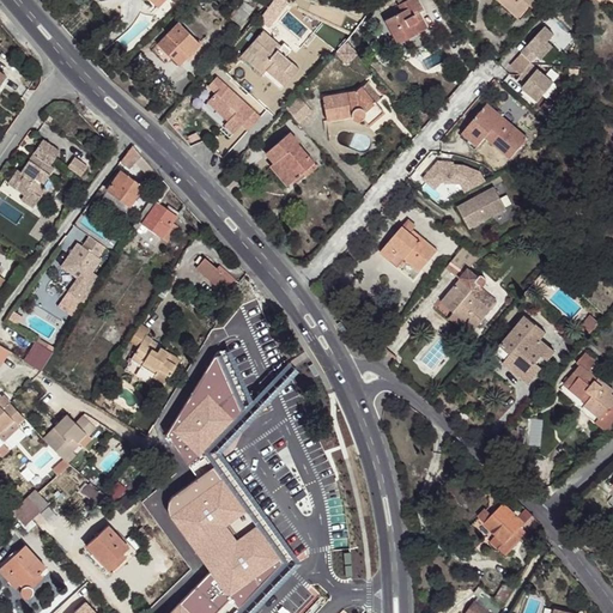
[(401,12),(386,20),(398,44),(428,29),(419,13),(423,11),(417,0),(408,0),(399,5),(399,6),(401,12)]
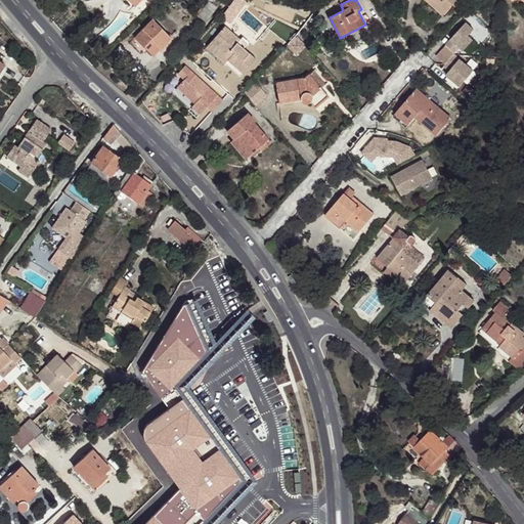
[(445,12),(432,0),(425,0),(442,15),(445,12)]
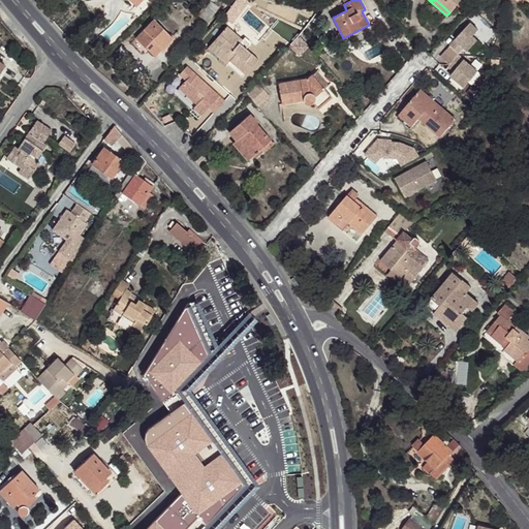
[(436,0),(449,12),(457,4),(459,6),(464,0),(436,0)]
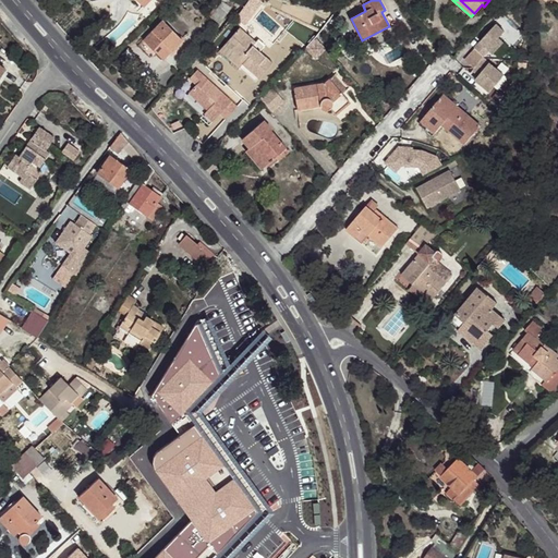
[(211,16),(219,23),(231,9),(222,1),(218,7),(211,16)]
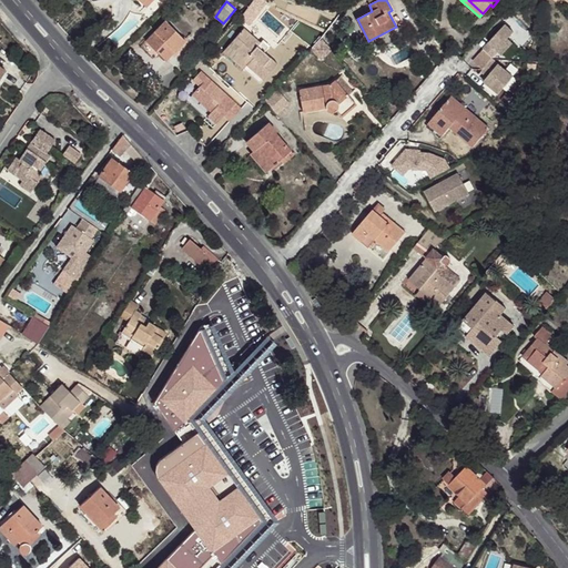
[(213,16),(215,17),(222,7),(221,6),(213,16)]
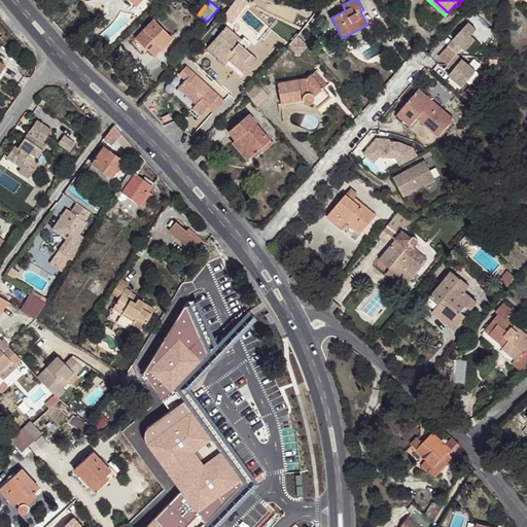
[(235,16),(226,27),(241,39),(250,30),(235,16)]
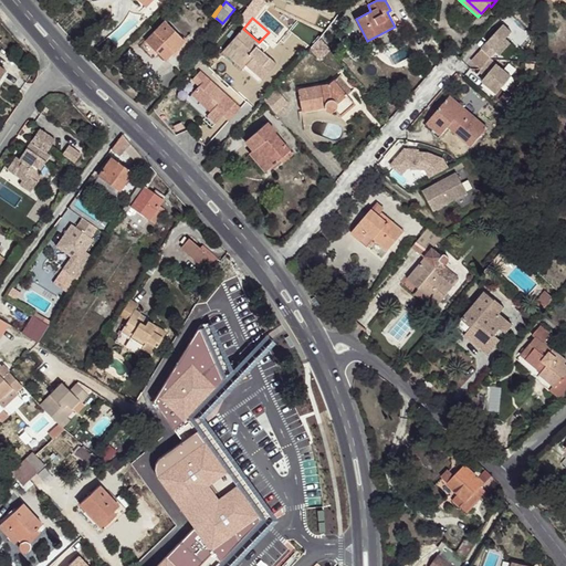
[(166,61),(185,41),(166,21),(146,41),(166,61)]
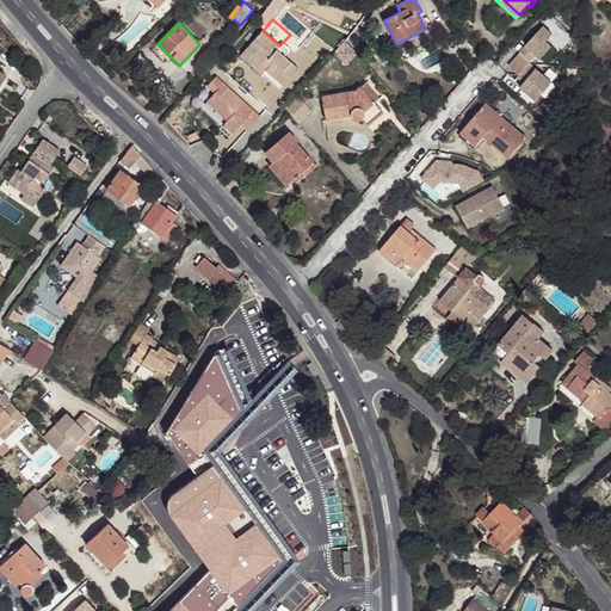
[(543,28),(519,53),(520,54),(508,66),(519,75),(529,63),(536,56),(541,60),(551,47),(545,42),(553,35),(543,28)]
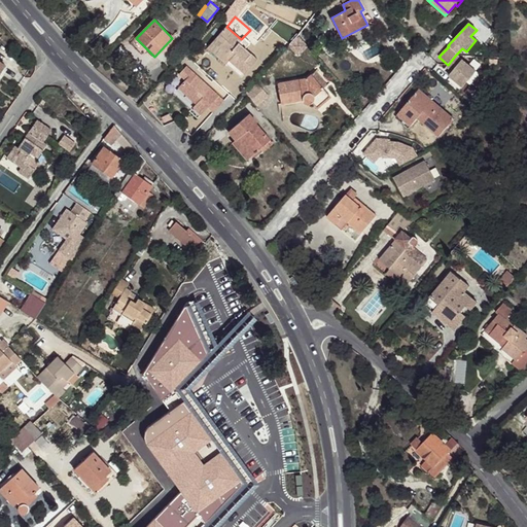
[(210,44),(244,74),(257,60),(245,49),(239,43),(242,40),(241,39),(226,27),(210,44)]
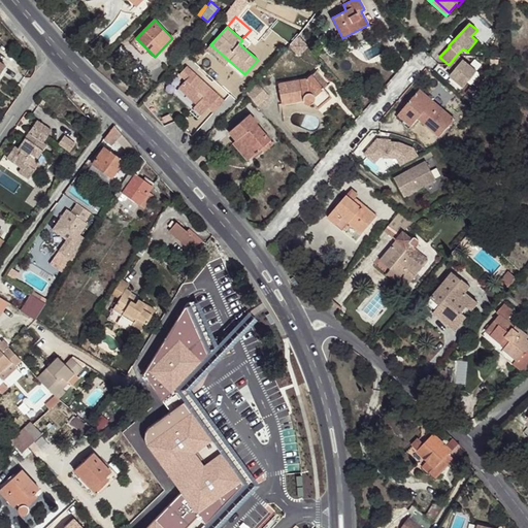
[(299,37),(290,46),(297,54),(300,54),(307,46),(299,37)]
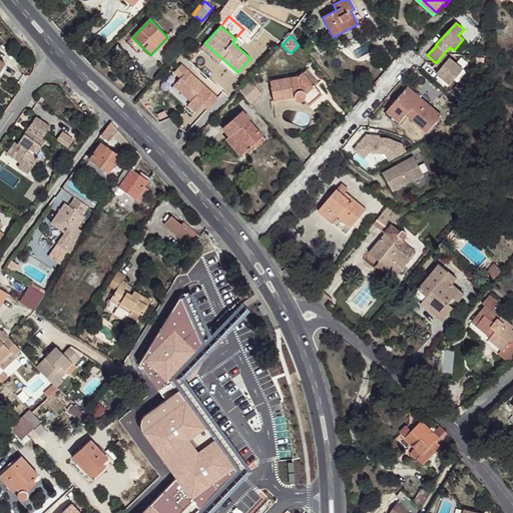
[(235,39),(232,42),(238,48),(241,44),(235,39)]
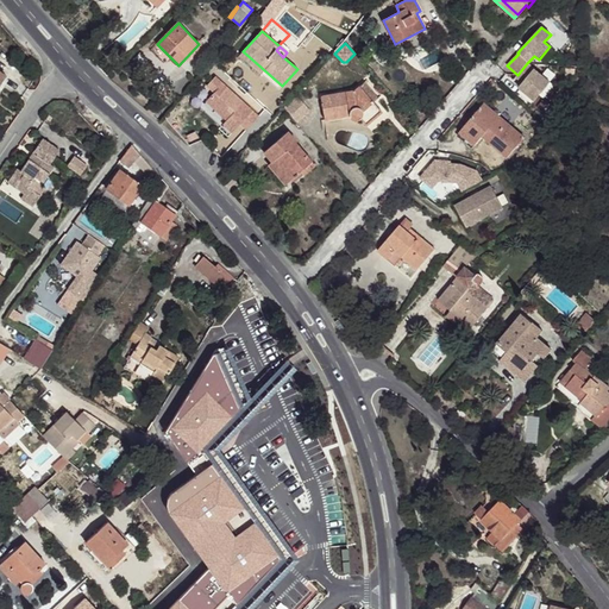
[(278,90),(282,86),(243,51),(239,55),(278,90)]
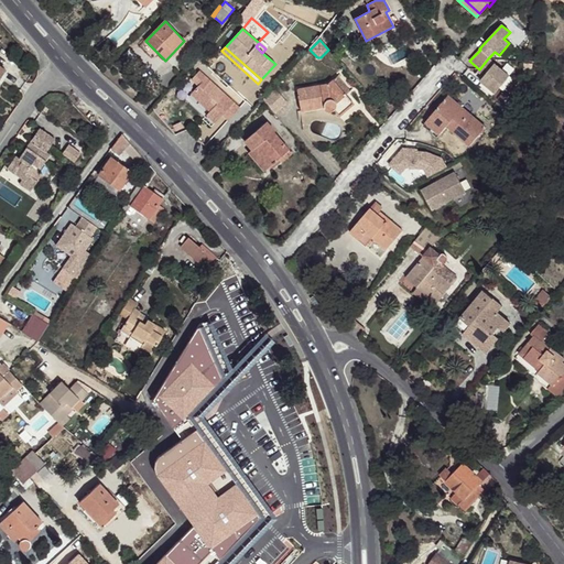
[(495,94),(509,76),(488,58),(479,69),(478,72),(484,77),(480,82),(495,94)]
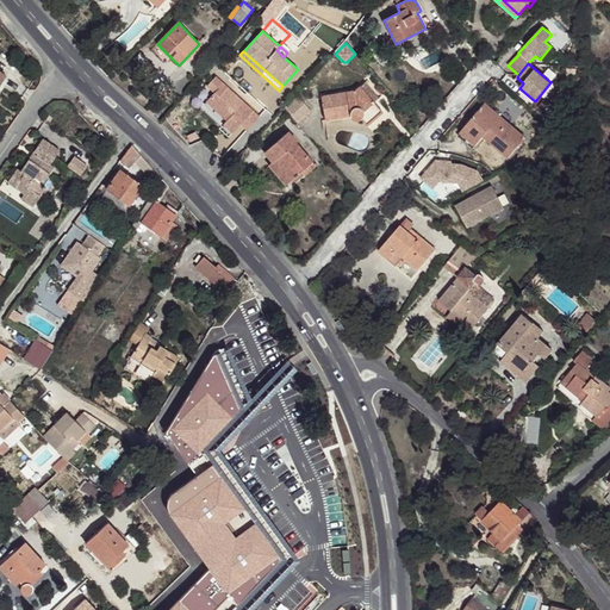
[(259,117),(216,76),(207,86),(215,93),(206,101),(225,118),(228,116),(229,118),(226,120),(223,124),(232,134),(241,124),(247,130),(259,117)]
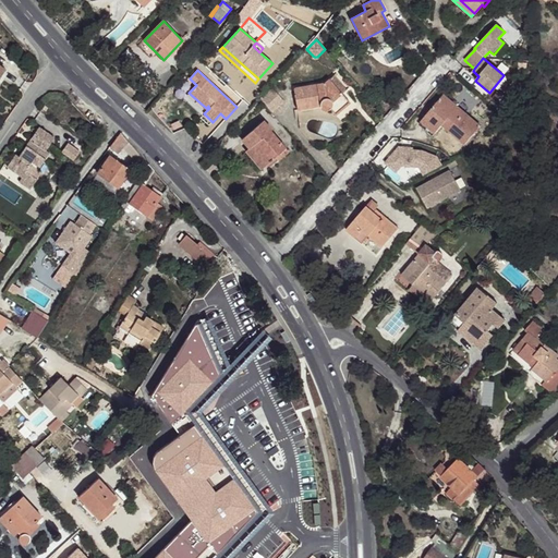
[(334,75),(329,80),(342,94),(347,91),(334,75)]
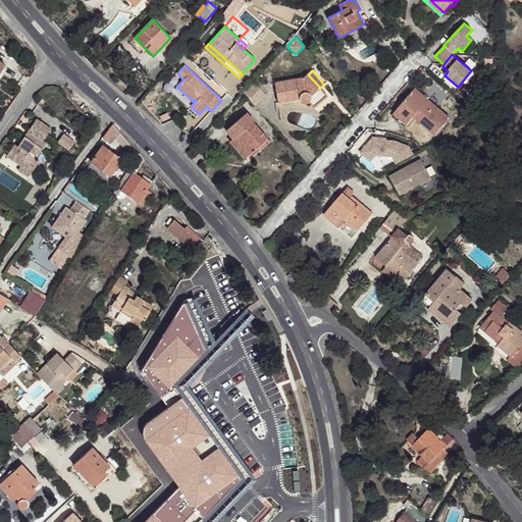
[(320,88),(308,74),(303,77),(276,83),(275,84),(275,85),(278,103),(294,100),(295,99),(296,98),(299,98),(300,99),(300,100),(302,102),(303,103),(306,103),(309,102),(314,108),(327,96),(320,88)]
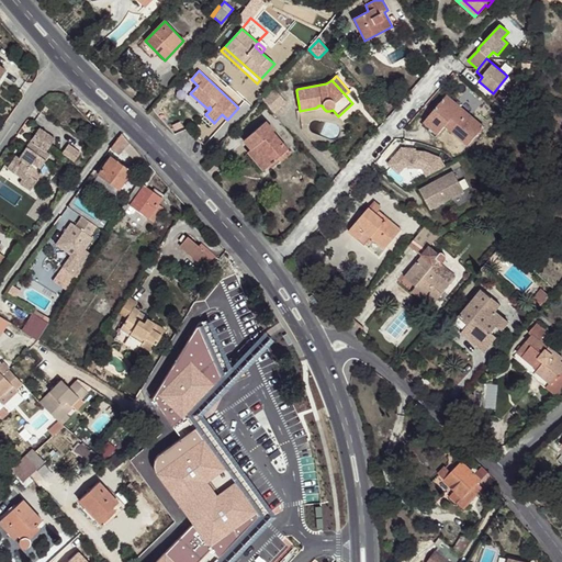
[(287,102),(274,89),(262,100),(273,113),(287,102)]
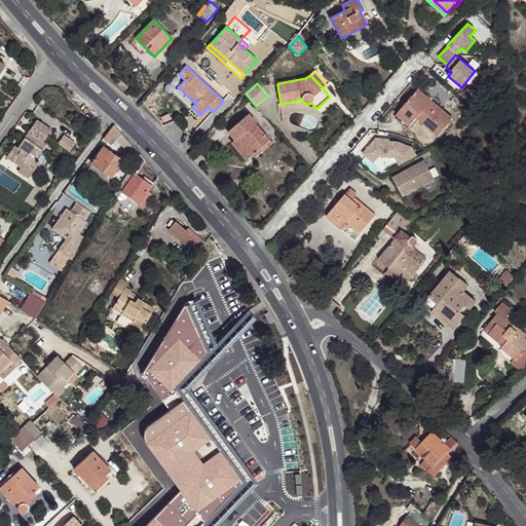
[(477,91),(470,85),(464,91),(471,98),(477,91)]
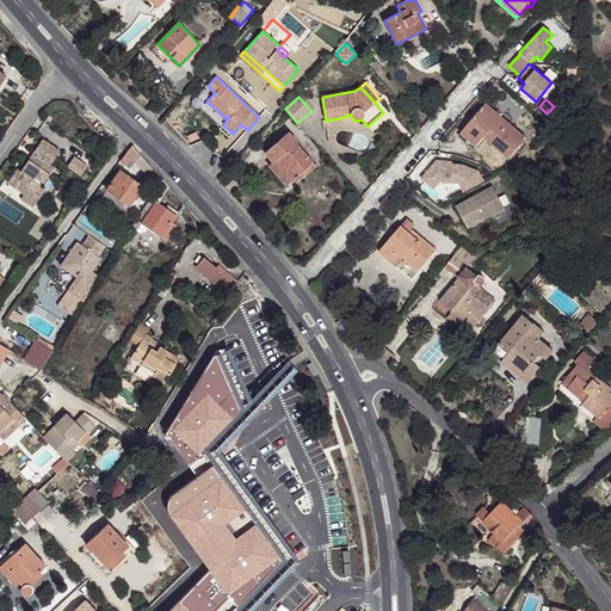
[(526,139),(486,104),(464,129),(480,143),(485,137),(510,159),(526,139)]
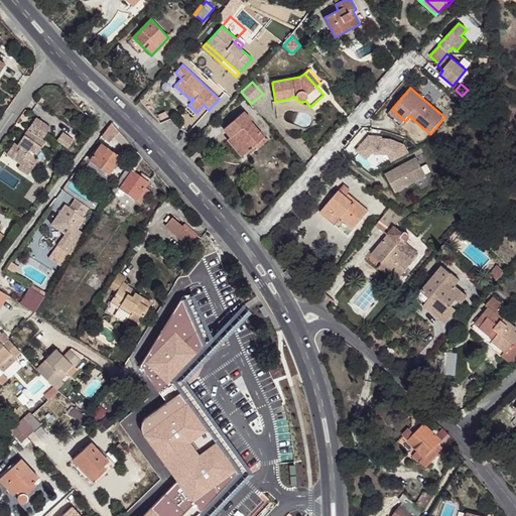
[(405,121),(392,109),(389,113),(402,124),(405,121)]
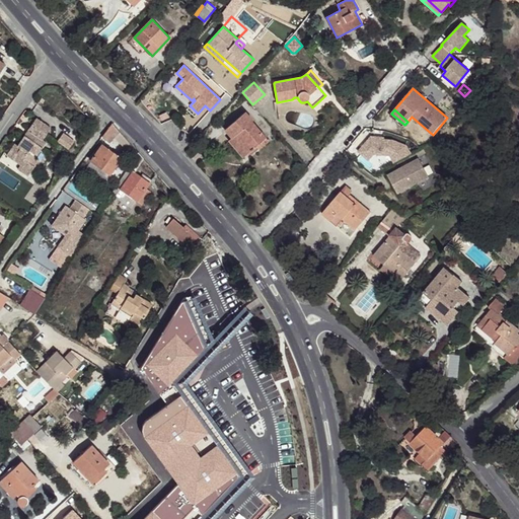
[(252,121),(245,113),(225,130),(232,138),(232,139),(233,138),(247,154),(256,146),(260,143),(262,146),(268,141),(251,122),(252,121)]
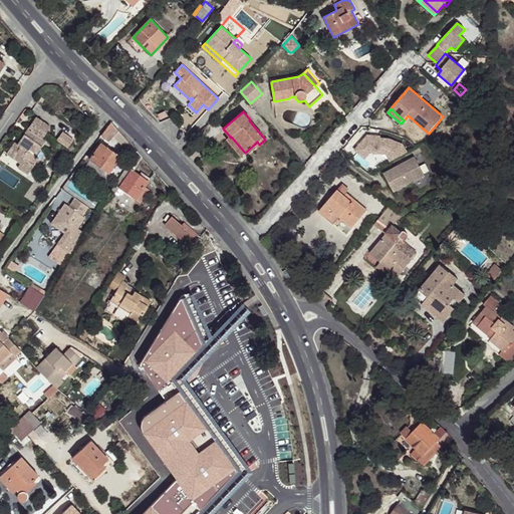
[(50,126),(37,117),(30,127),(32,130),(27,137),(25,135),(17,146),(20,147),(12,159),(20,164),(17,168),(27,175),(38,160),(34,157),(45,142),(42,139),(50,126)]
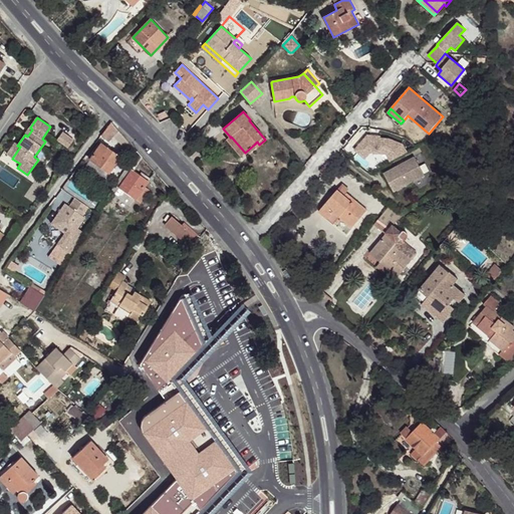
[(132,145),(111,121),(101,135),(108,141),(113,136),(125,150),(132,145)]
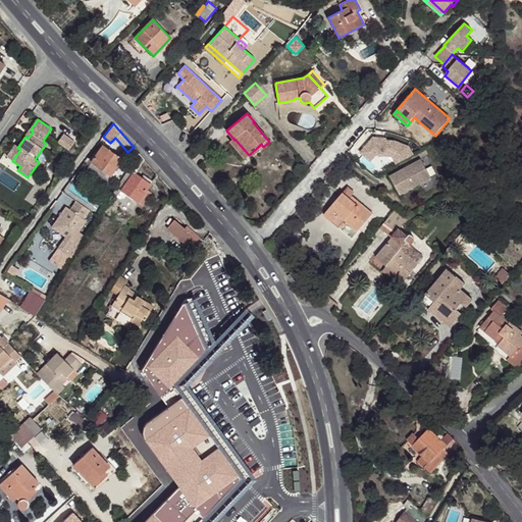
[(64,134),(58,142),(68,150),(74,142),(64,134)]
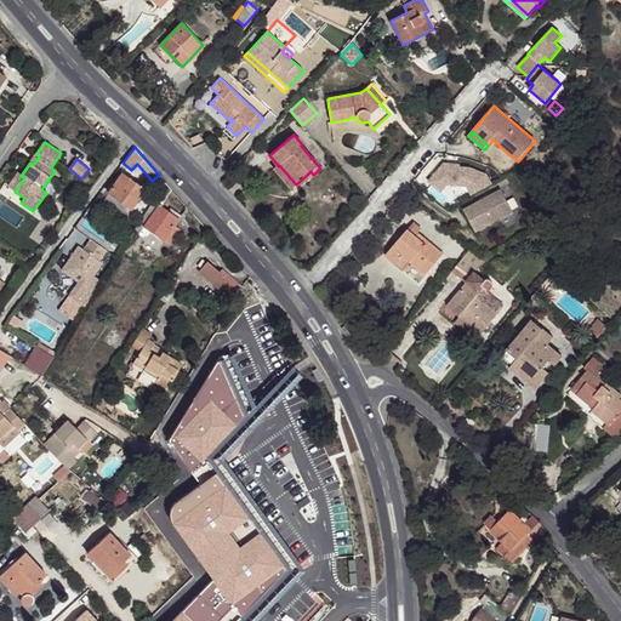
[(296,184),(279,165),(278,166),(278,165),(273,169),(291,188),(296,184)]
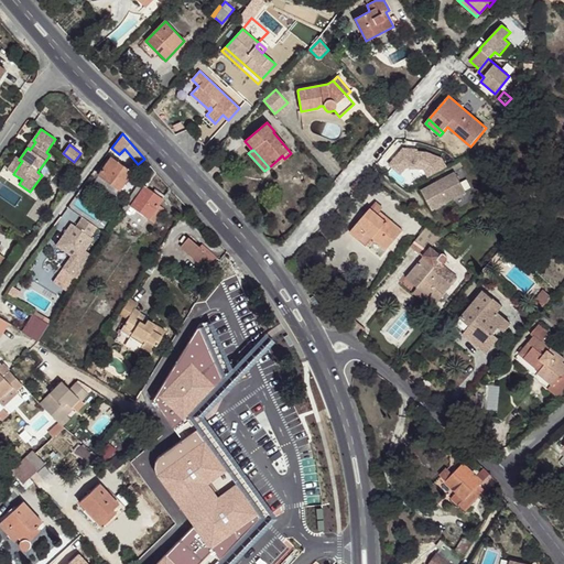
[(8,170),(13,174),(22,161),(19,160),(17,158),(8,170)]
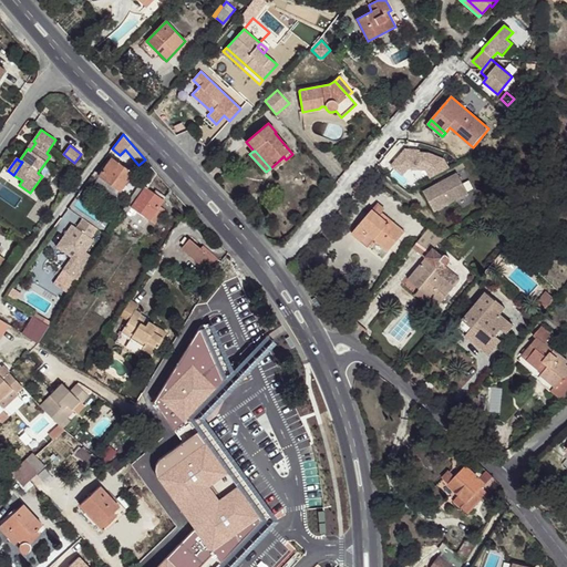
[(100,176),(120,191),(133,173),(112,158),(100,176)]
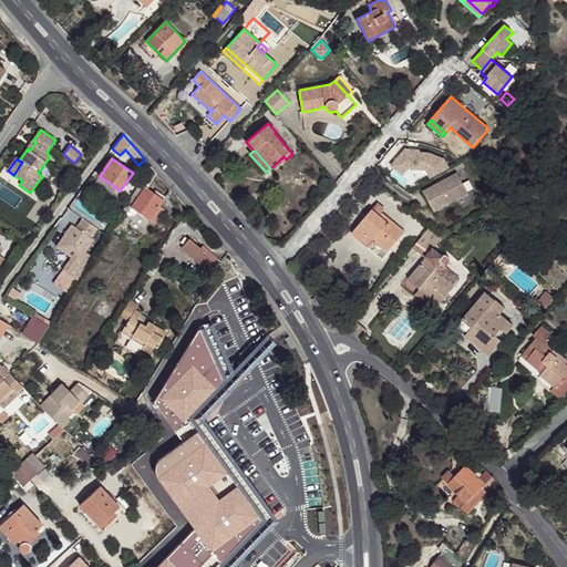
[(157,174),(151,167),(122,212),(145,227),(150,220),(160,206),(164,200),(154,194),(146,189),(157,174)]
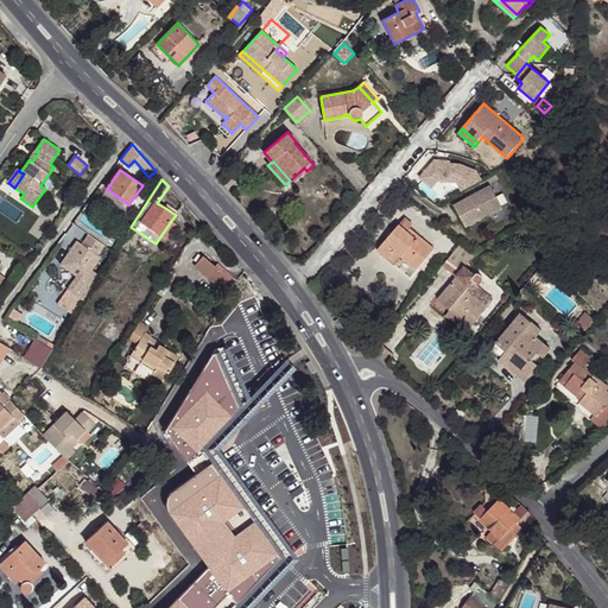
[(491,185),(454,206),(466,227),(502,208),(491,185)]
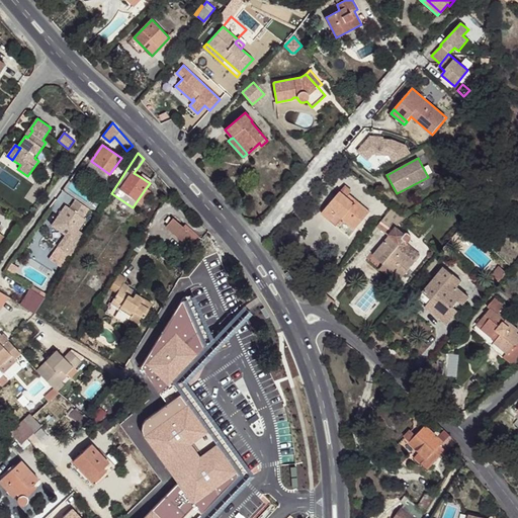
[(141,177),(150,183),(151,180),(142,174),(141,177)]
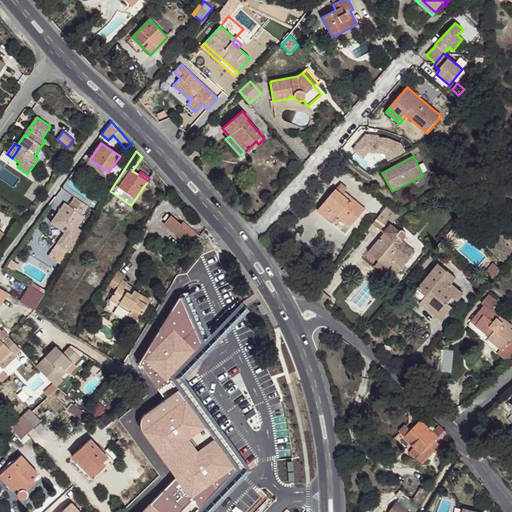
[(336,190),(343,195),(345,193),(348,189),(341,184),(336,190)]
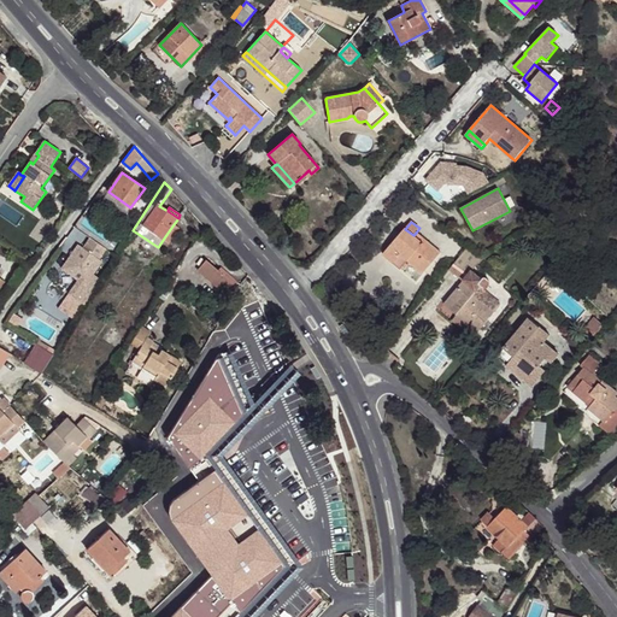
[(174,224),(163,240),(169,244),(178,229),(174,224)]
